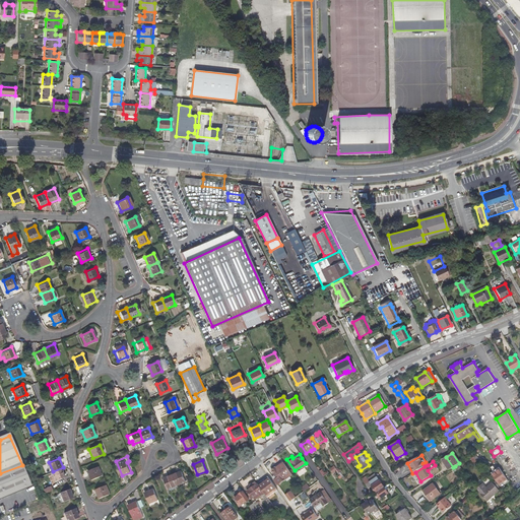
[(272,471),(283,463),(282,462),(271,470),(272,471)]
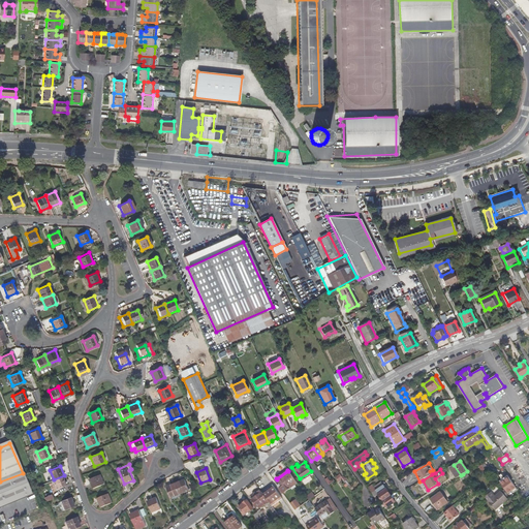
[(298,485),(288,471),(277,479),(282,487),(279,489),(283,495),(298,485)]
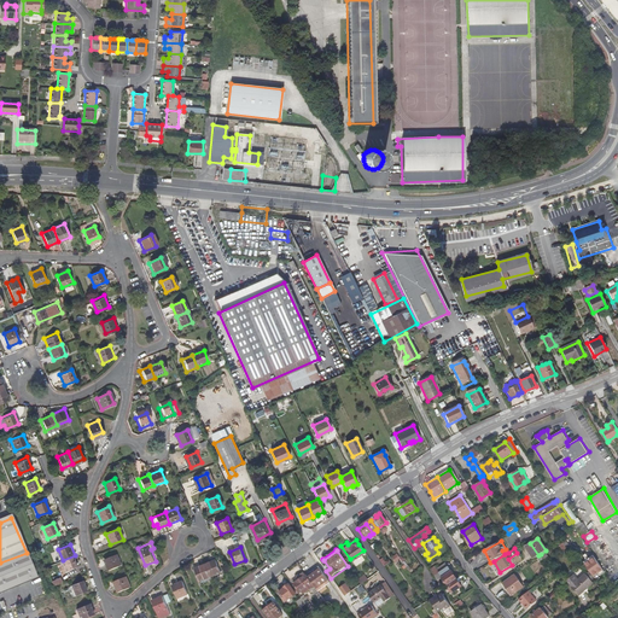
[(0,596),(38,582),(27,553),(0,563),(0,596)]
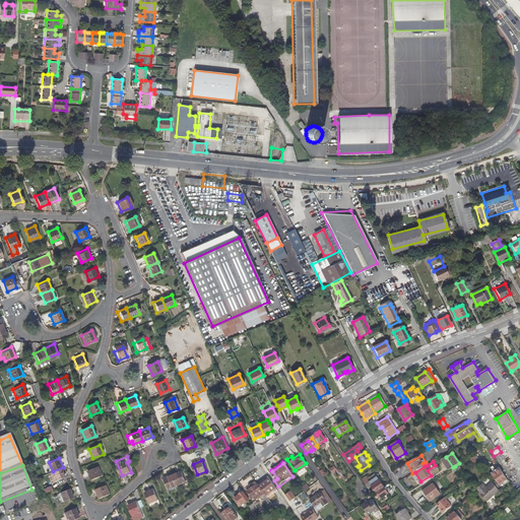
[(510,481),(500,466),(495,470),(493,468),(492,469),(494,471),(491,473),(502,485),(510,481)]
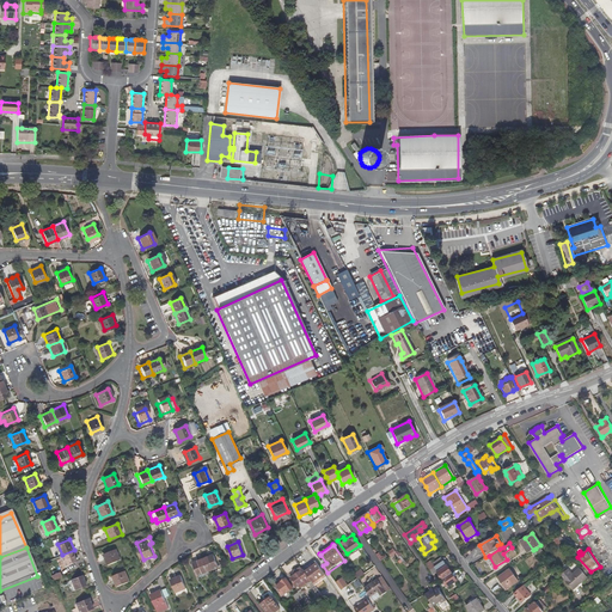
[(74,550),(62,555),(67,565),(78,561),(74,550)]
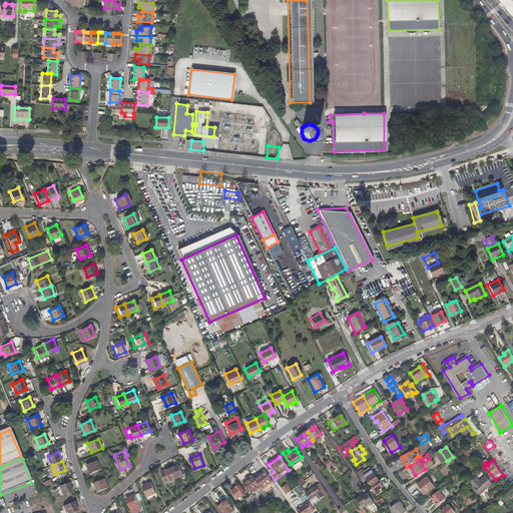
[(87,465),(91,474),(101,470),(97,461),(87,465)]
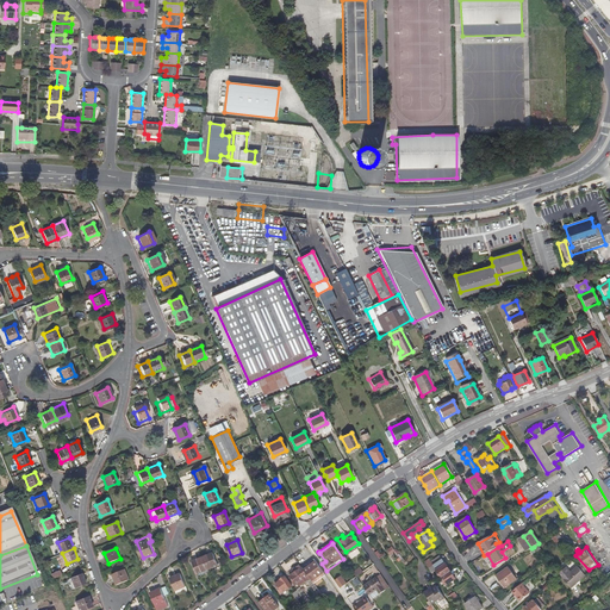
[(219,564),(213,552),(203,556),(207,568),(219,564)]
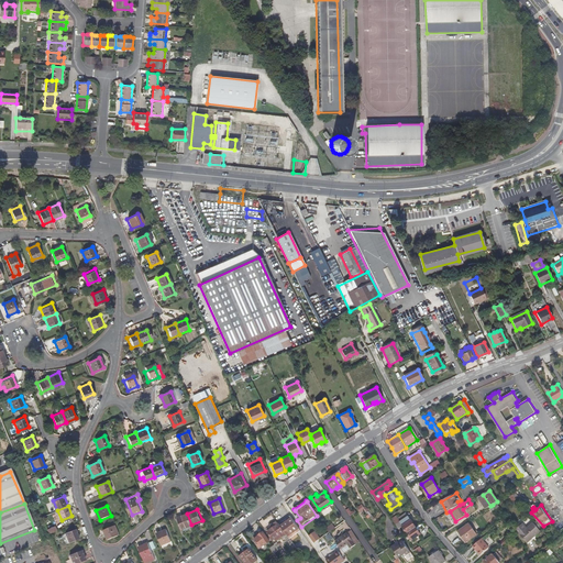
[(177,518),(181,529),(191,525),(187,514),(177,518)]
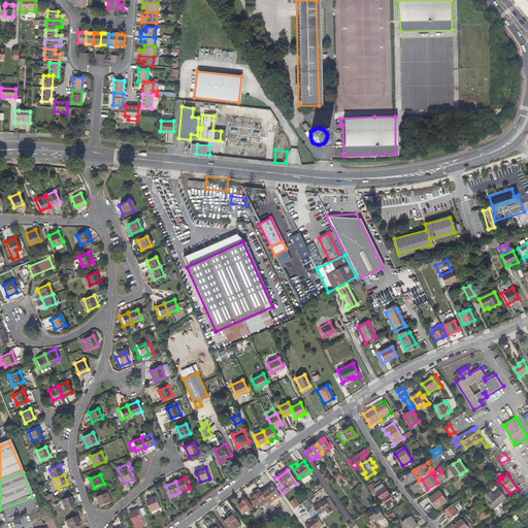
[(383,484),(375,490),(383,500),(391,495),(383,484)]
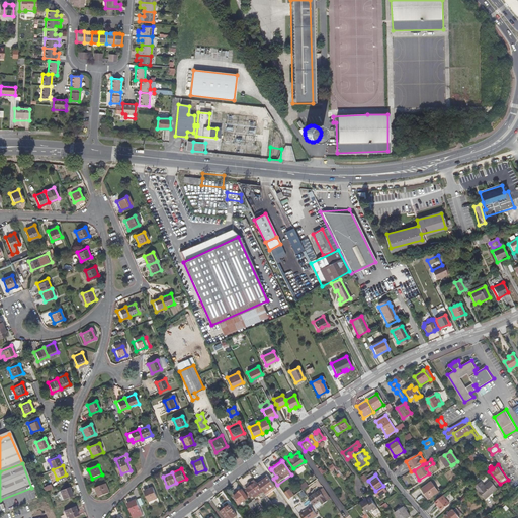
[(264,493),(266,496),(277,489),(267,476),(257,483),(263,492),(264,493)]
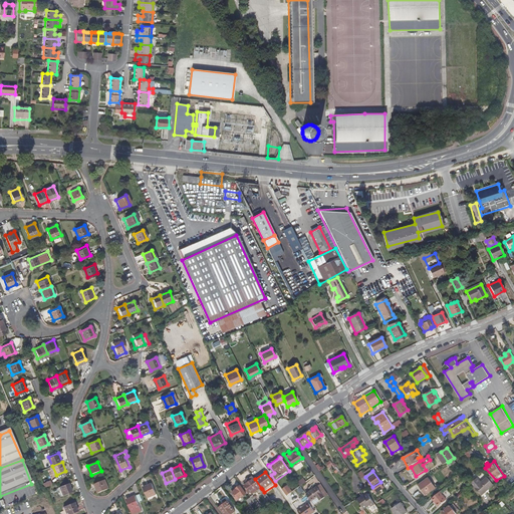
[(246,481),(248,483),(244,486),(249,493),(250,492),(252,495),(261,488),(255,479),(254,479),(252,477),(246,481)]
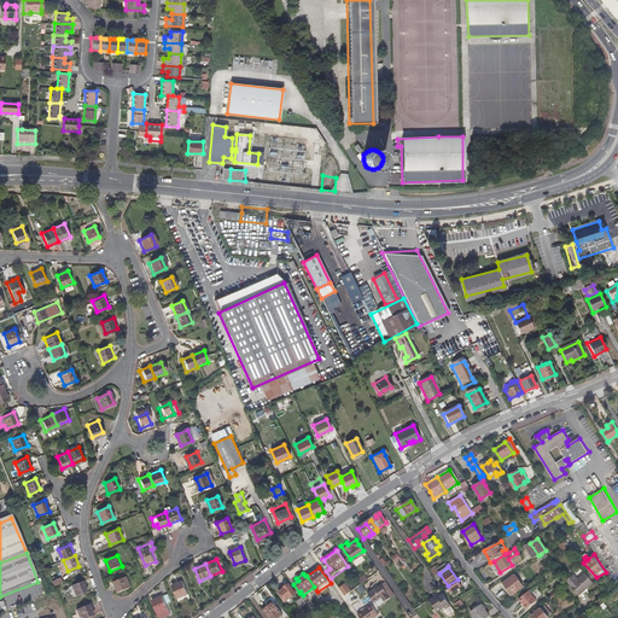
[(594,583),(586,573),(578,579),(573,575),(566,581),(571,587),(578,595),(594,583)]
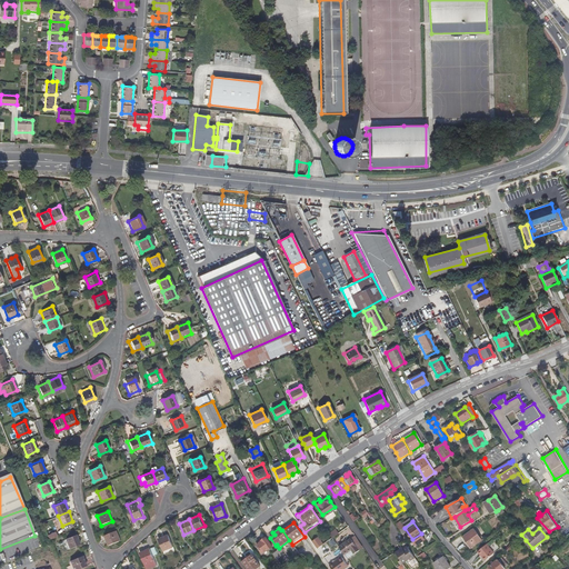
[(482,541),(475,530),(463,537),(471,548),(482,541)]
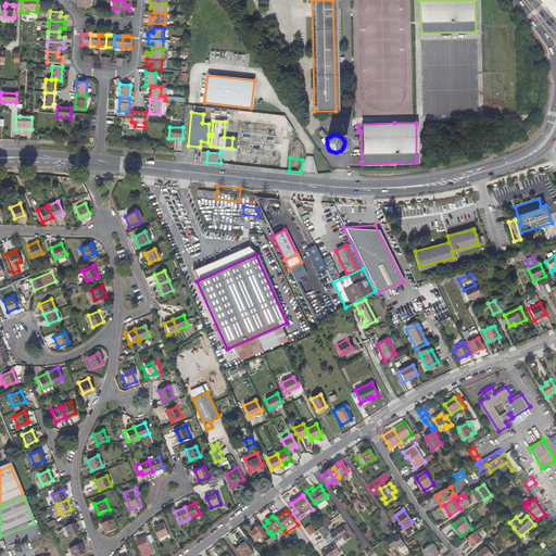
[(103,525),(108,534),(118,530),(114,519),(103,525)]
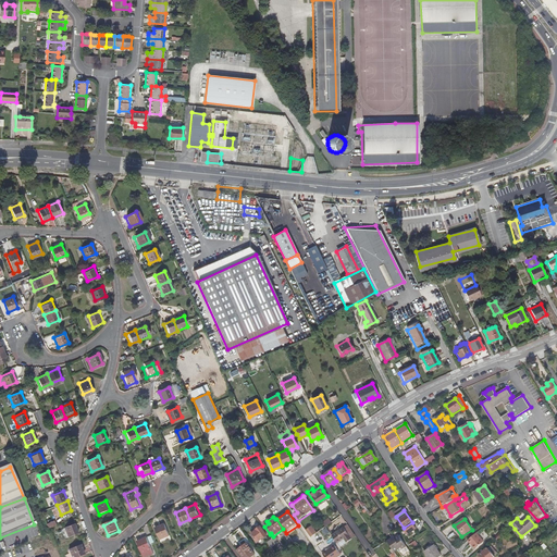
[(79,531),(75,521),(65,525),(70,535),(79,531)]
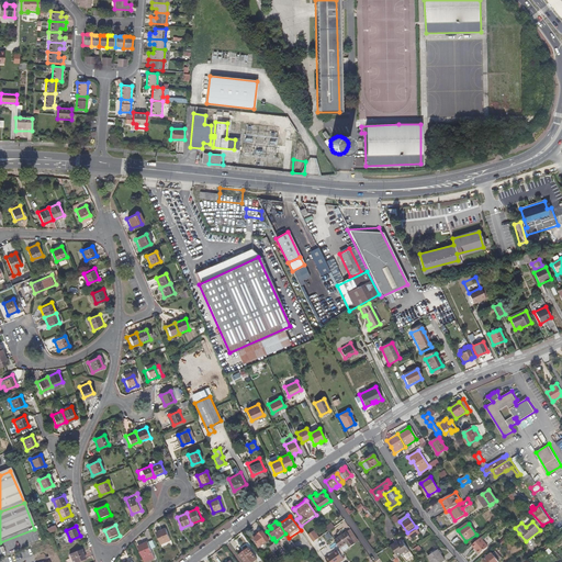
[(416,527),(407,532),(412,539),(420,534),(416,527)]
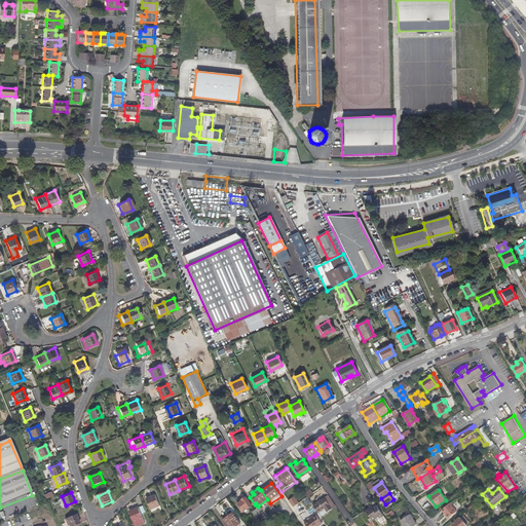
[(160,504),(155,494),(147,498),(151,509),(160,504)]
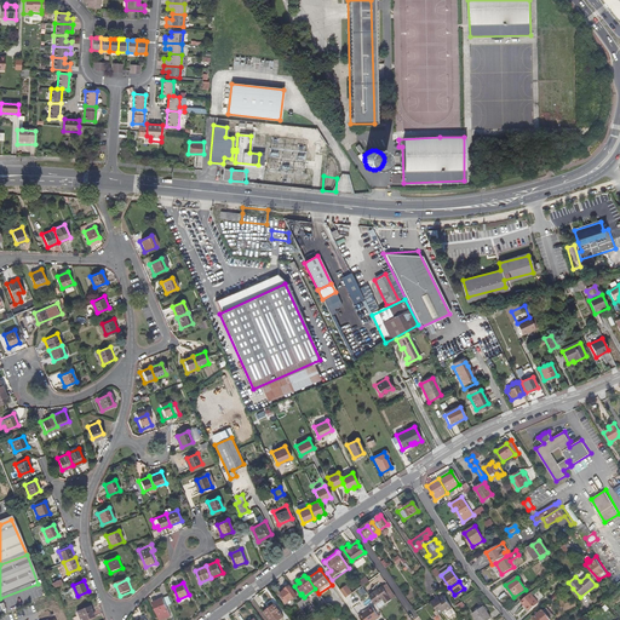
[(346,586),(339,591),(345,598),(351,593),(346,586)]
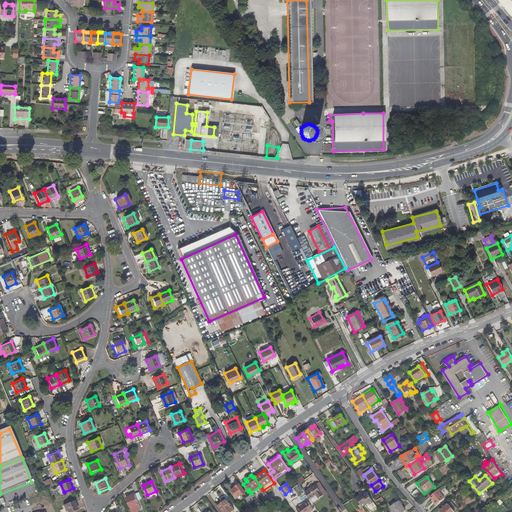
[(236,499),(245,493),(239,485),(230,491),(236,499)]
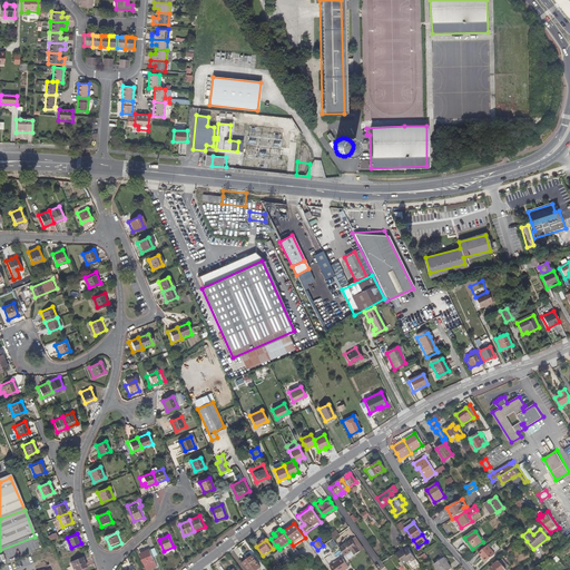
[(361,551),(352,540),(340,548),(349,560),(361,551)]
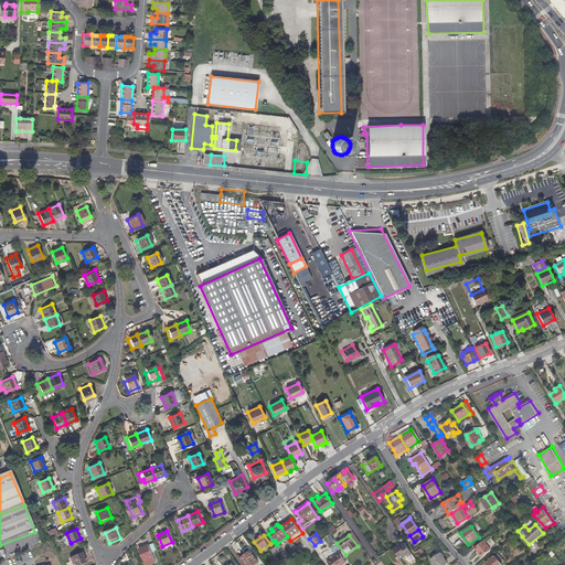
[(288,537),(286,540),(296,554),(298,552),(290,541),(288,537)]
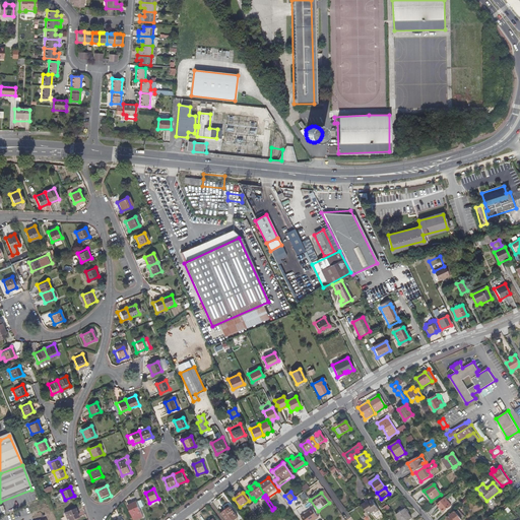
[(442,508),(443,507),(446,511),(453,505),(446,497),(438,504),(442,508)]
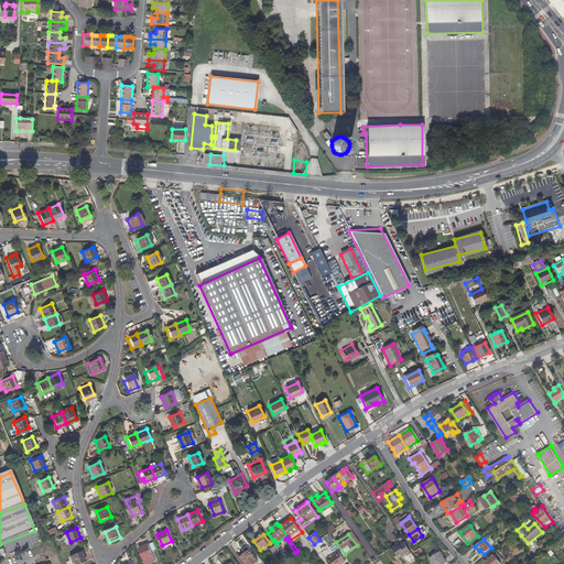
[(138,548),(145,563),(155,560),(149,543),(138,548)]
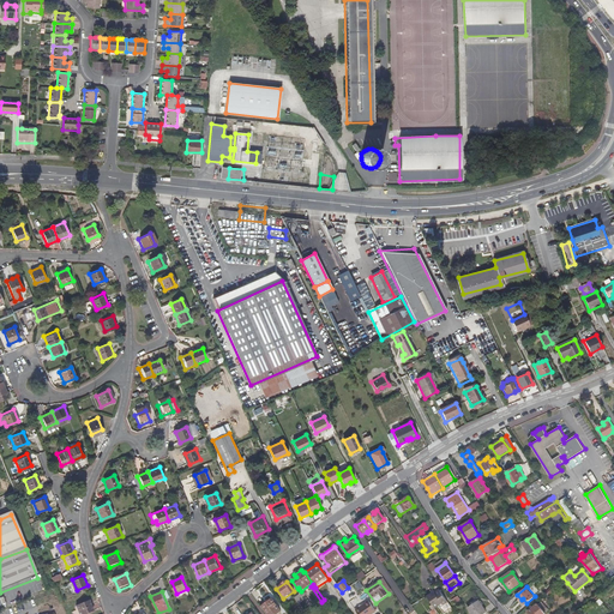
[(439,591),(434,594),(433,593),(431,595),(426,599),(434,609),(441,603),(443,606),(446,603),(439,591)]
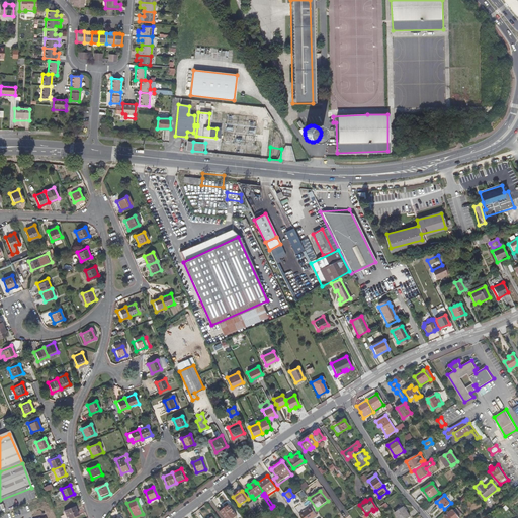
[(261,514),(264,512),(255,500),(252,501),(252,502),(256,507),(261,514)]
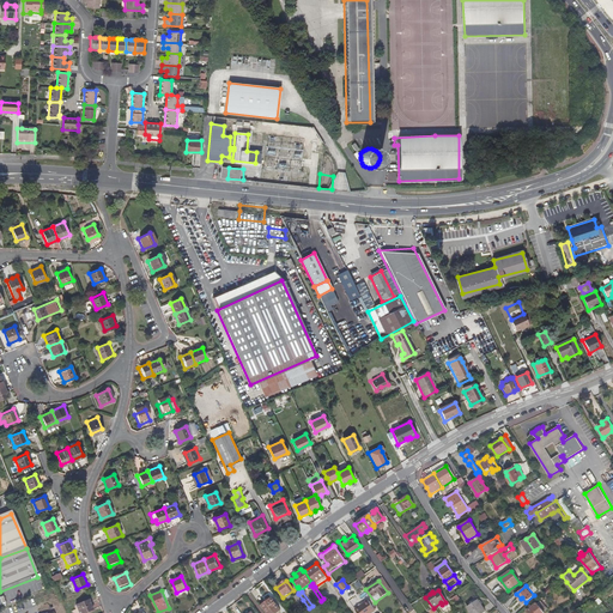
[(293,598),(295,600),(297,604),(303,600),(298,594),(293,598)]
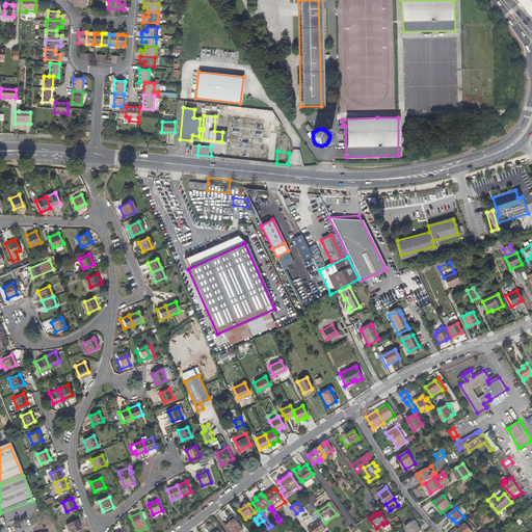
[(65,524),(69,531),(71,531),(80,528),(76,519),(65,524)]
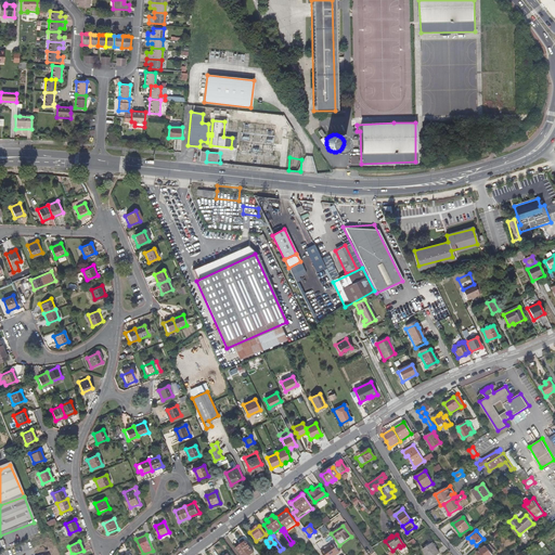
[(246,542),(236,549),(241,554),(249,554),(254,553),(246,542)]
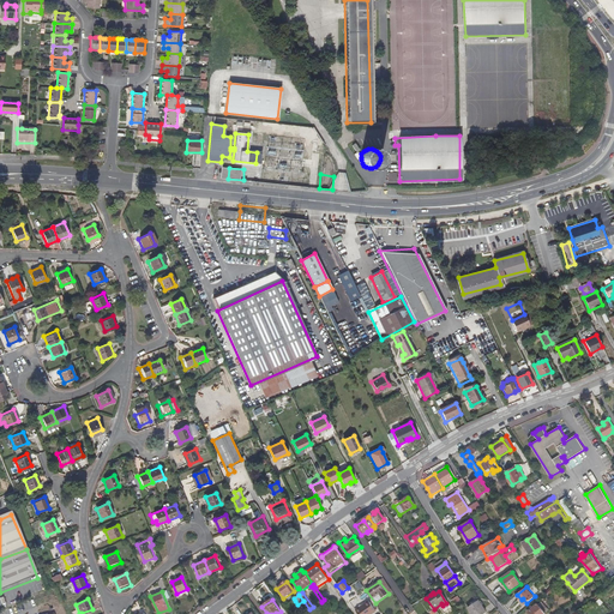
[(368,600),(355,609),(357,613),(369,613),(375,611),(368,600)]
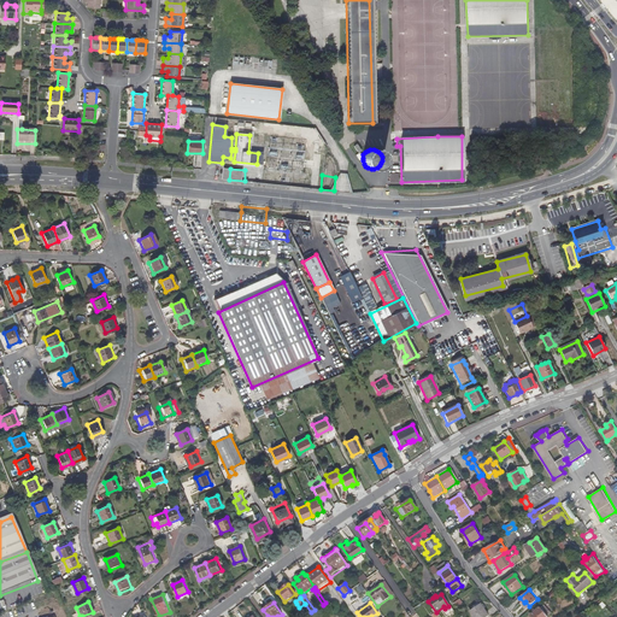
[(545,603),(541,606),(548,615),(552,611),(545,603)]
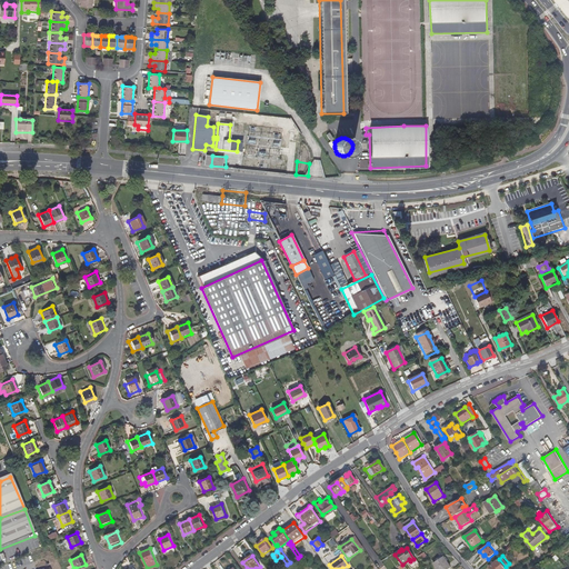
[(448,568),(450,568),(443,557),(432,563),(436,568),(448,568)]
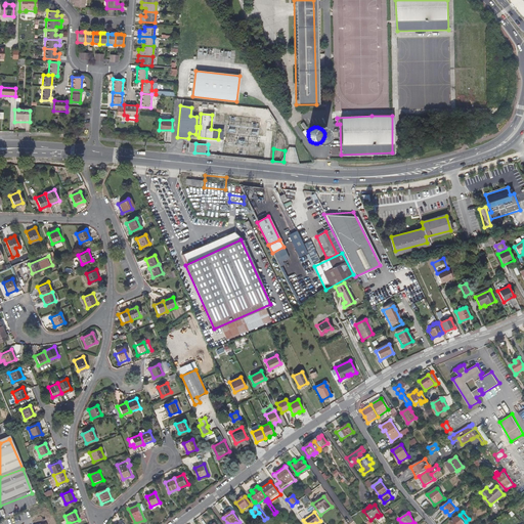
[(460,515),(460,514),(451,521),(454,523),(465,523),(467,523),(466,522),(460,515)]
